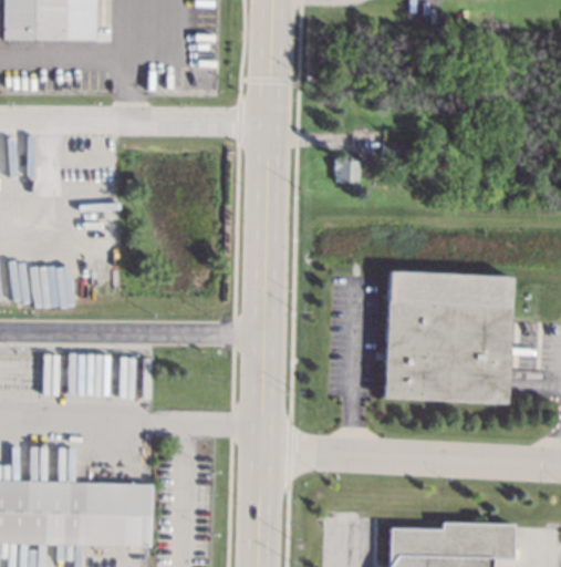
[(99,0),(99,39),(4,38),(4,0),(99,0)]
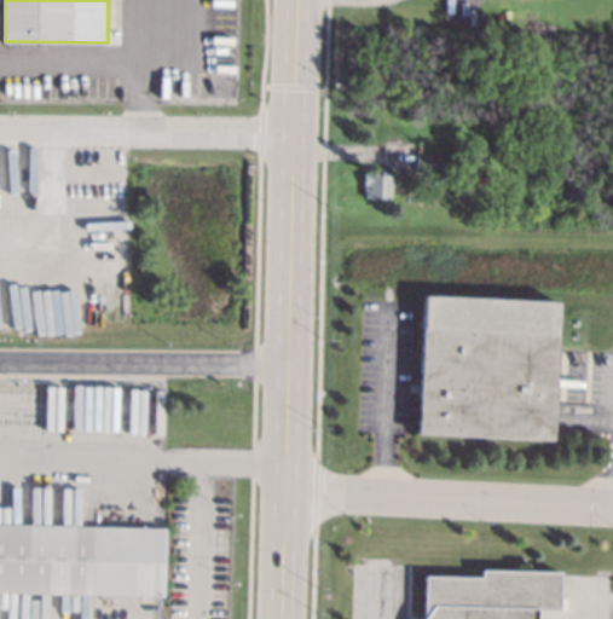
[(456,146),(455,155),(457,155),(456,173),(421,171),(422,152),(443,154),(443,146),(456,146)]
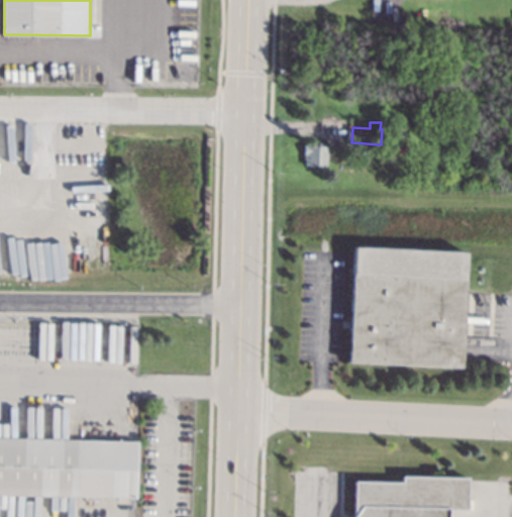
[(395,123),(394,137),(386,137),(386,123),(395,123)]
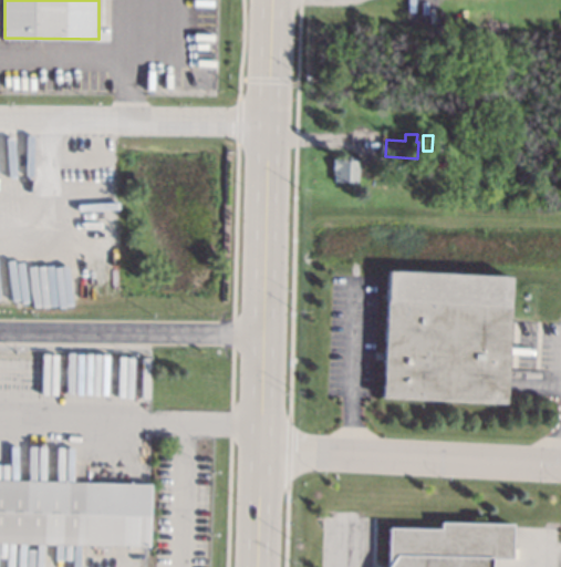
[(339,158),(361,160),(360,183),(338,182),(339,158)]
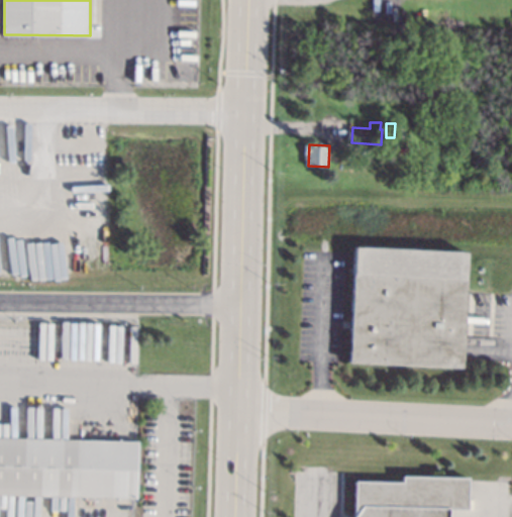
[(357,246),(471,252),(465,369),(351,363),(357,246)]
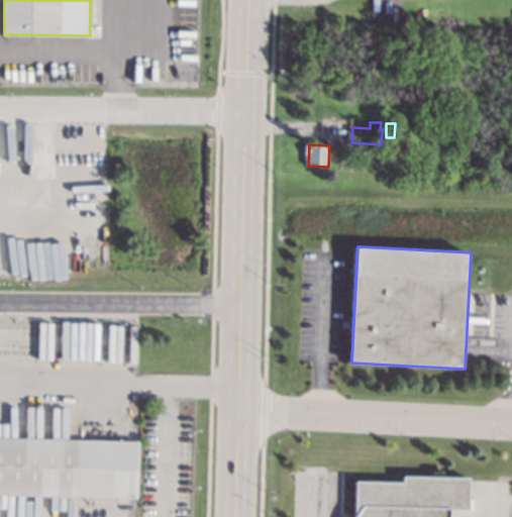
[(0,436),(141,441),(139,498),(97,497),(97,500),(90,500),(90,497),(0,493),(0,436)]
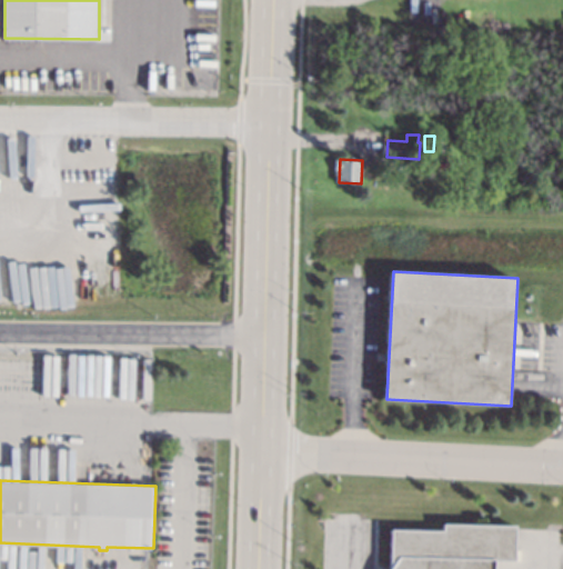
[(519,525),(518,559),(496,559),(495,568),(392,568),(393,568),(393,528),(445,529),(445,522),(519,525)]
